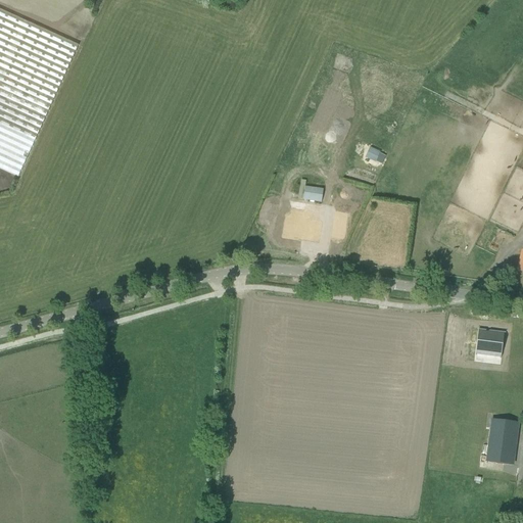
[(0,10),(0,169),(18,178),(78,46),(0,10)]
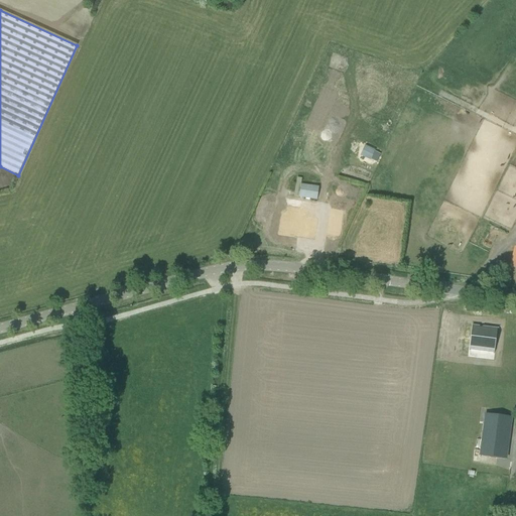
[(371,160),(375,152),(375,151),(366,147),(362,156),(371,160)]
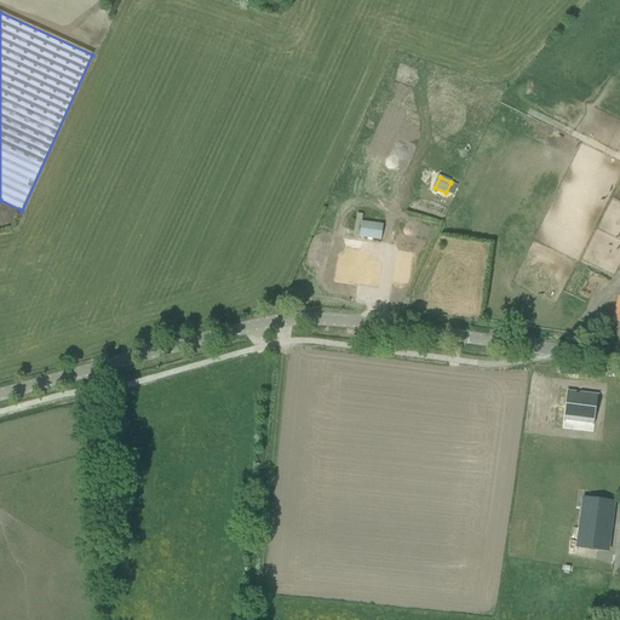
[(391,227),(361,223),(362,216),(357,214),(356,222),(354,236),(389,242),(391,227)]
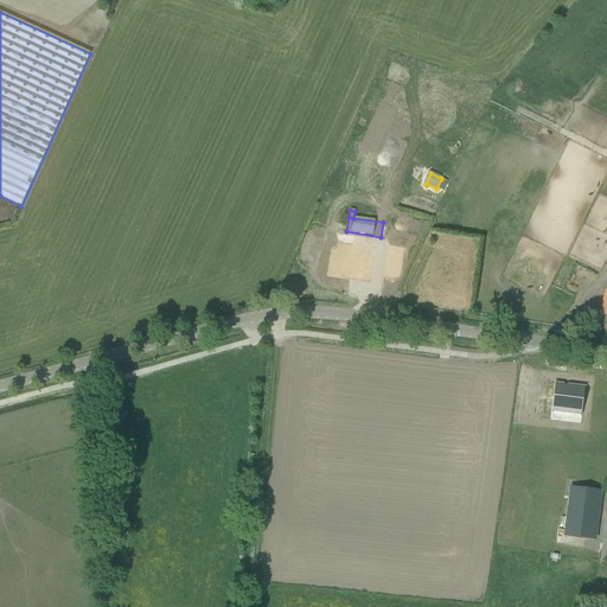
[(395,222),(403,230),(411,222),(404,213),(395,222)]
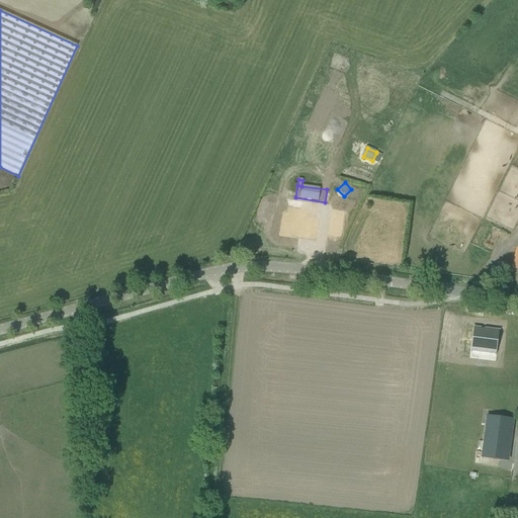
[(297,218),(284,216),(281,235),(294,237),(294,235),(314,238),(316,222),(296,220),(297,218)]
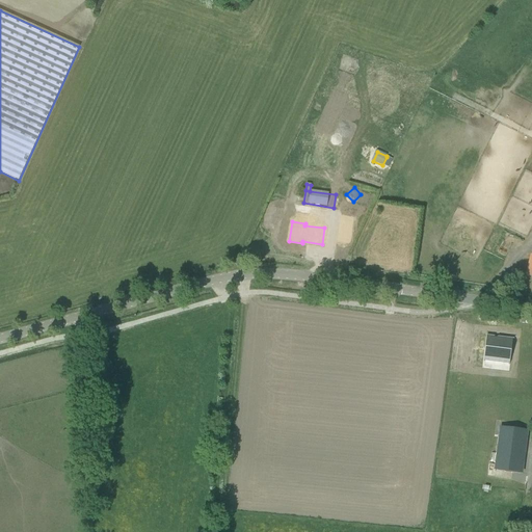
[(351,228),(341,227),(339,241),(349,242),(351,228)]
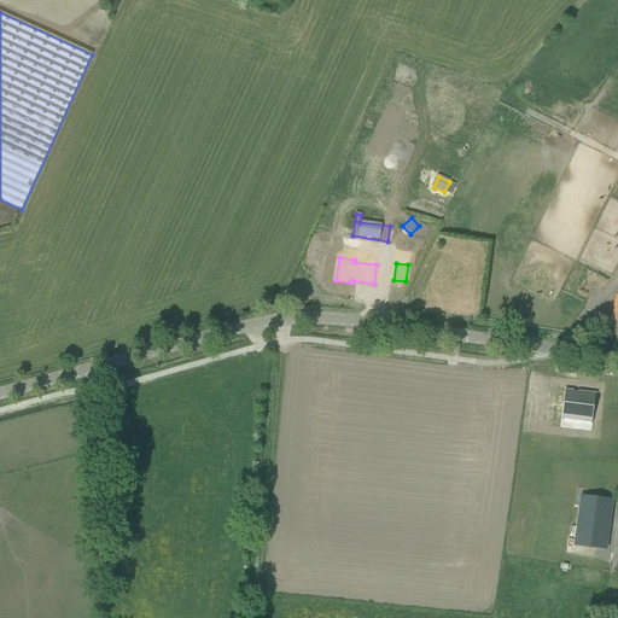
[(576,391),(567,390),(563,420),(564,420),(564,419),(592,423),(592,424),(593,424),(596,395),(579,392),(577,394),(576,394),(576,391)]
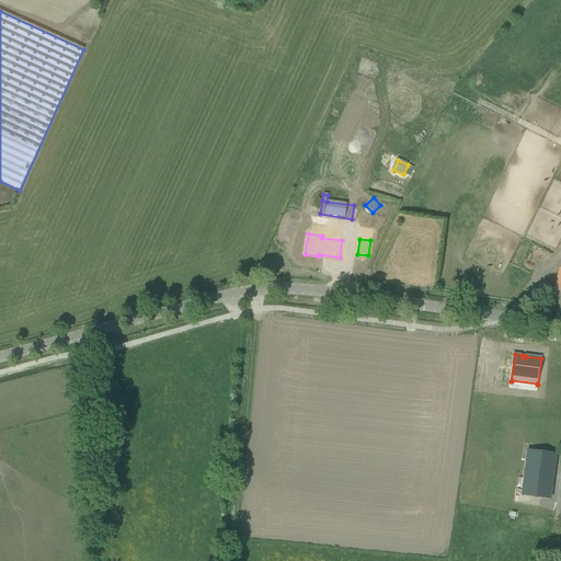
[(528,451),(523,496),(549,499),(554,455),(528,451)]
